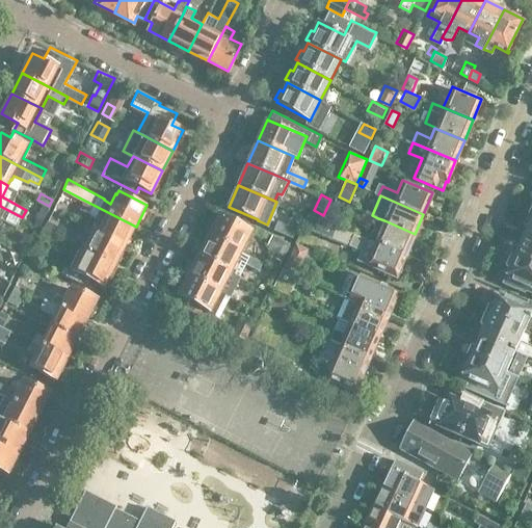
[(95,216),(101,220),(96,231),(126,246),(136,227),(83,200),(79,208),(96,216),(95,216)]
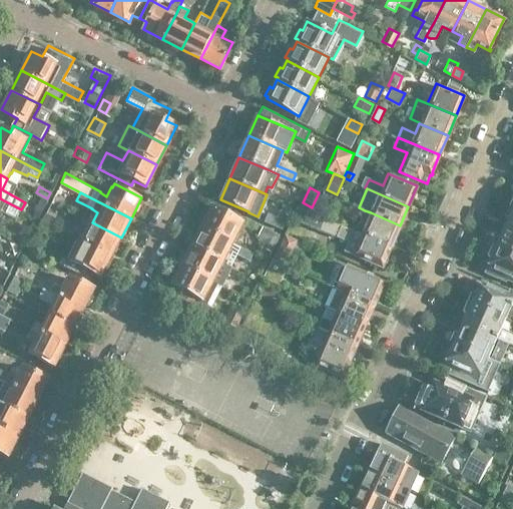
[(337,199),(325,193),(320,202),(332,209),(337,199)]
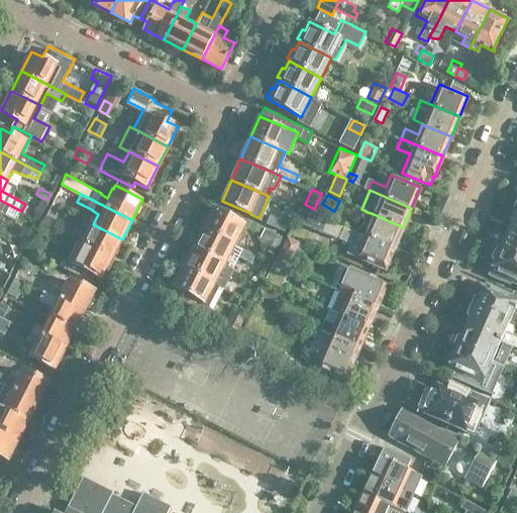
[(21,211),(0,200),(0,210),(8,215),(9,214),(17,219),(21,211)]
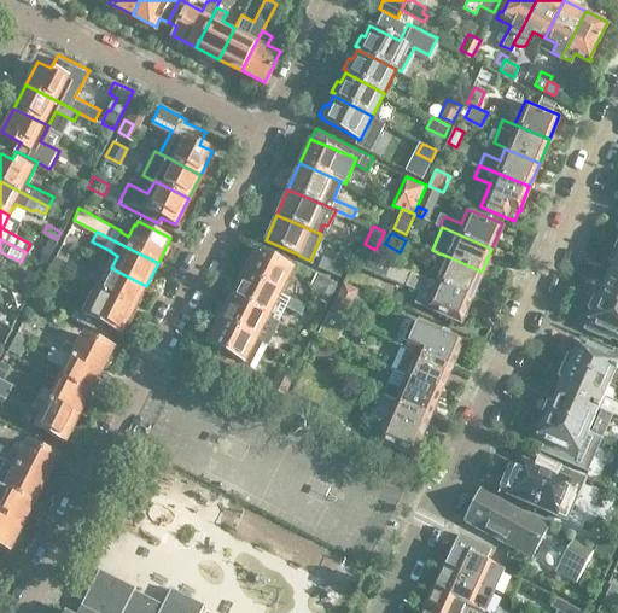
[(244,269),(243,272),(283,292),(295,268),(255,247),(250,258),(246,257),(242,268),(244,269)]
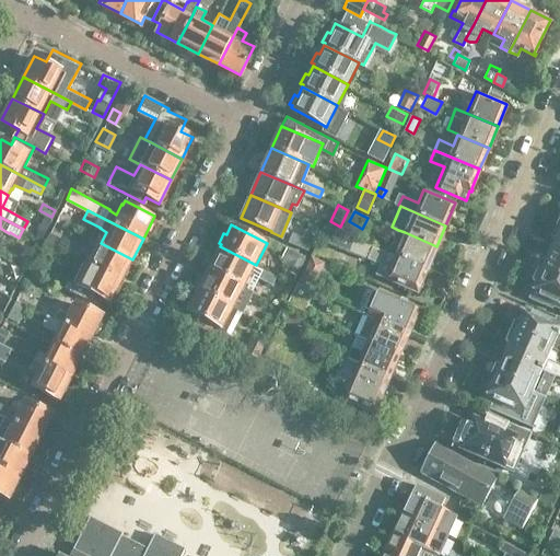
[(385,276),(418,290),(427,268),(395,254),(388,251),(328,224),(324,236),(384,262),(380,271),(385,275),(385,276)]
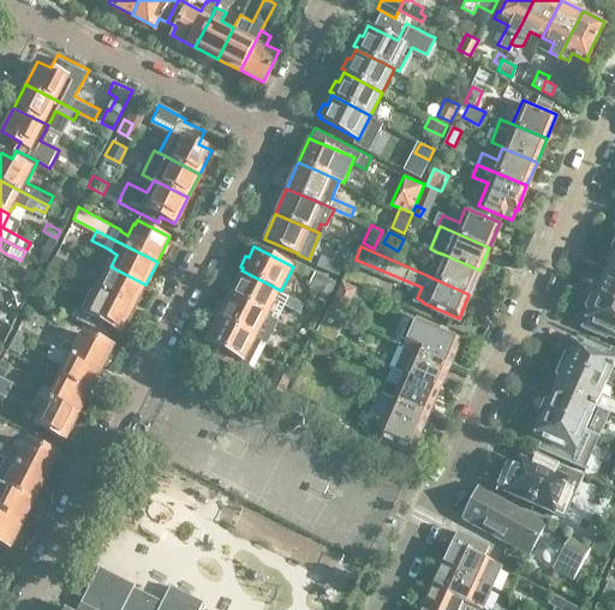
[(614,249),(610,246),(605,257),(608,262),(604,271),(614,276),(614,249)]
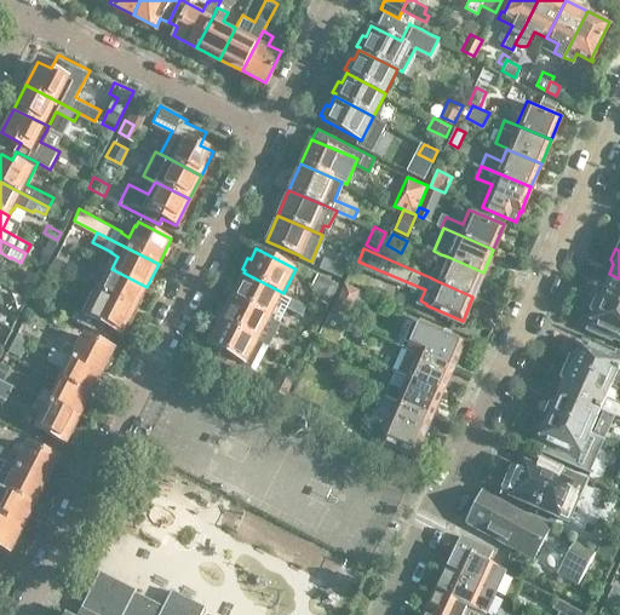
[(56,254),(50,265),(65,274),(72,263),(56,254)]
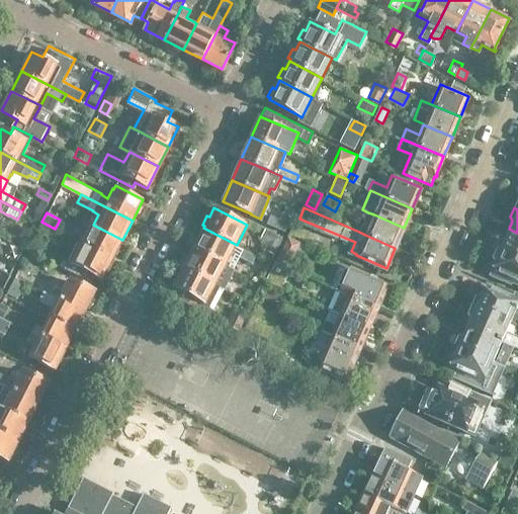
[(404,228),(374,215),(368,212),(359,232),(365,235),(395,248),(404,228)]
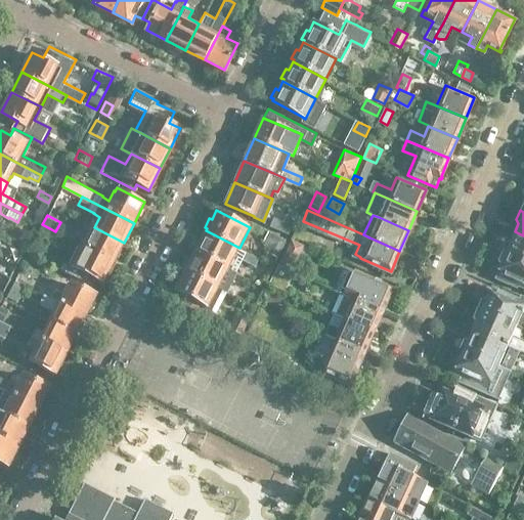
[(281,229),(292,234),(297,223),(287,218),(281,229)]
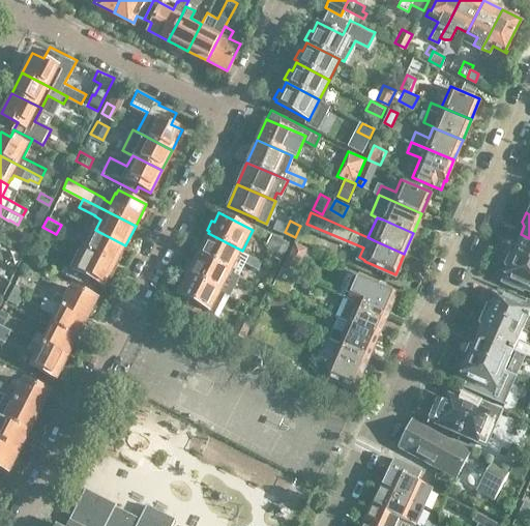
[(42,227),(39,234),(52,241),(56,234),(42,227)]
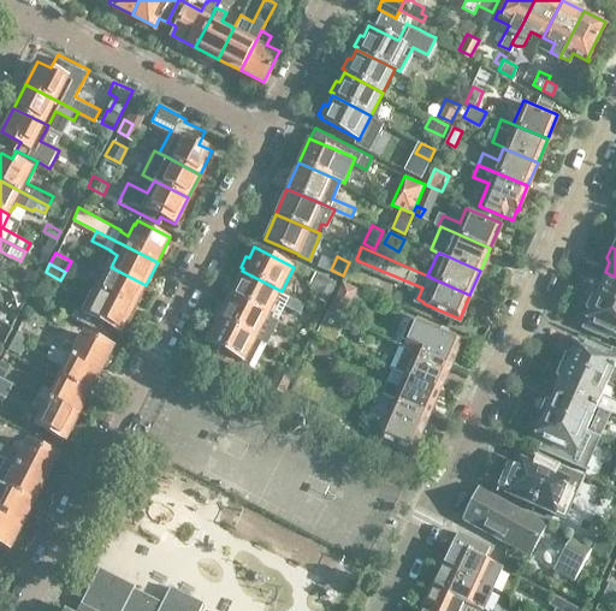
[(111,267),(107,266),(101,278),(98,276),(92,286),(134,308),(146,285),(111,267)]
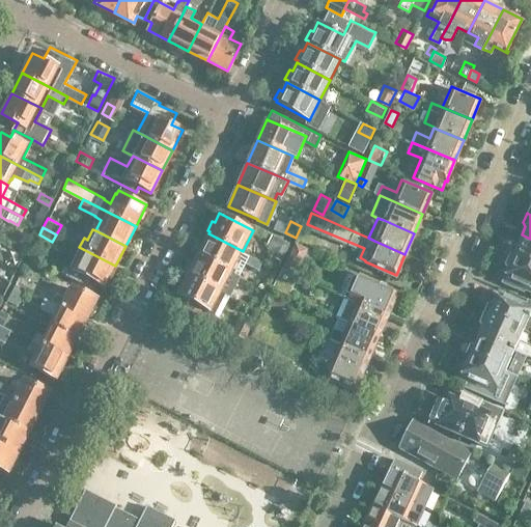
[(201,241),(197,250),(199,252),(198,253),(232,271),(243,251),(208,233),(204,243),(201,241)]
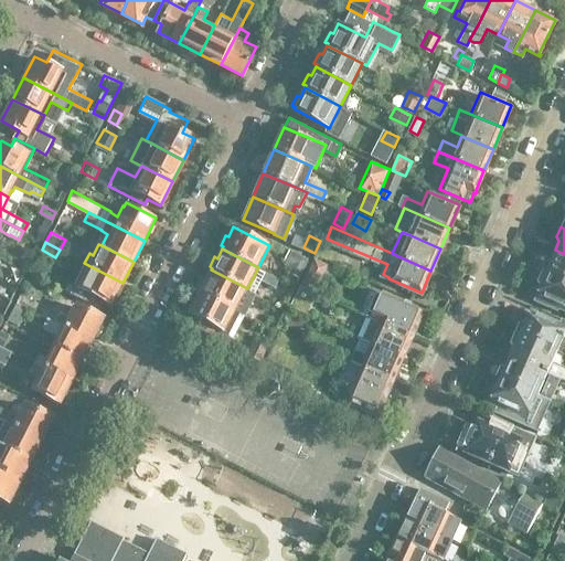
[(299,277),(310,258),(290,249),(286,258),(295,263),(289,272),(299,277)]
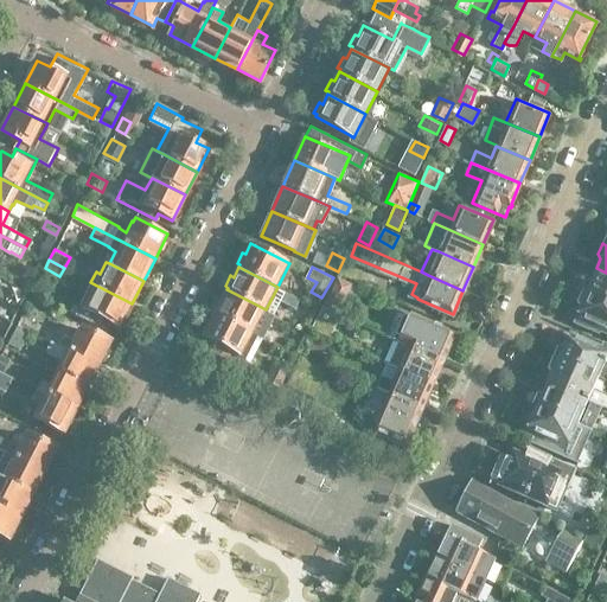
[(580,293),(606,303),(606,273),(596,268),(590,279),(586,280),(580,293)]
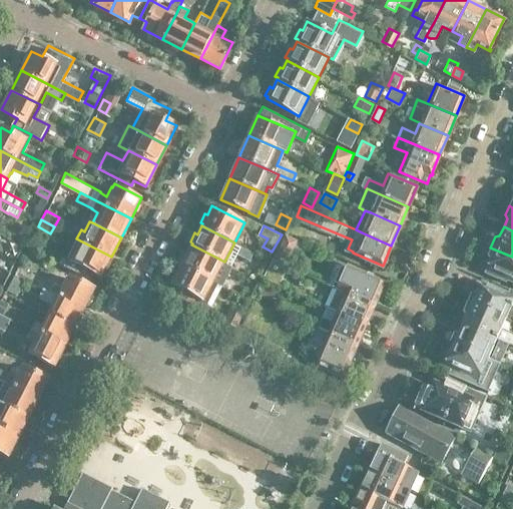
[(287,233),(275,258),(289,265),(294,268),(306,243),(287,233)]
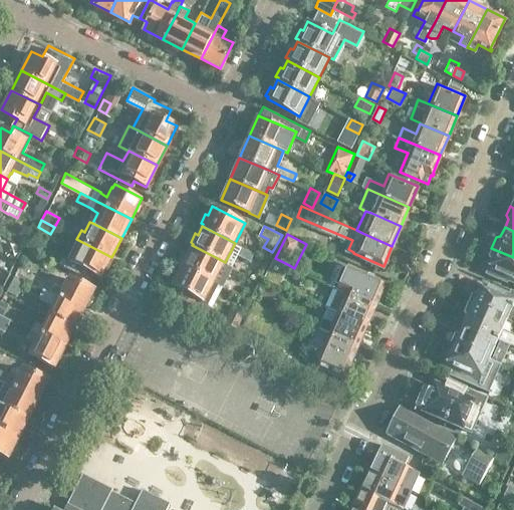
[(32,239),(28,246),(39,252),(42,245),(32,239)]
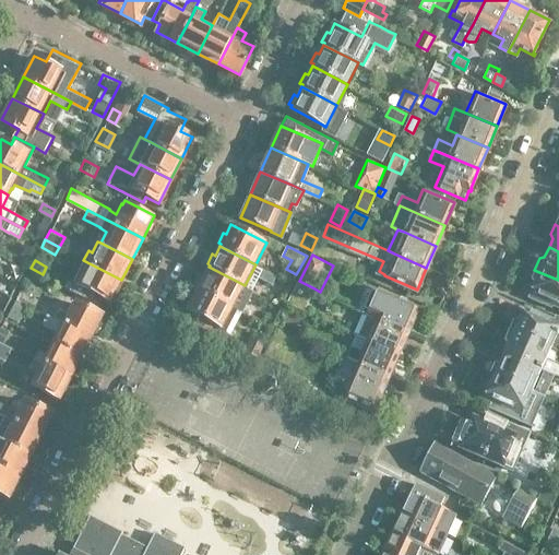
[(121,280),(83,260),(73,280),(62,274),(58,283),(98,304),(103,296),(110,300),(121,280)]
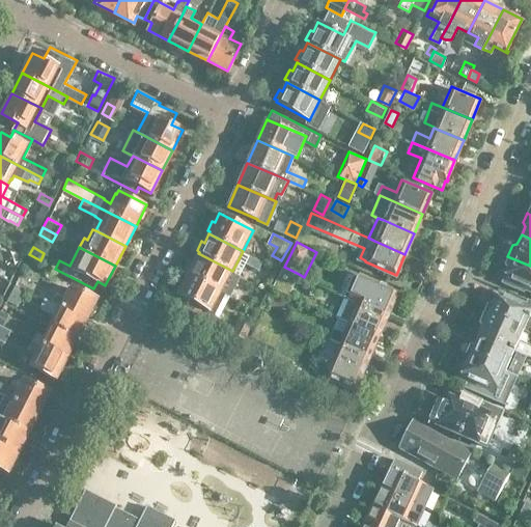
[(194,262),(192,260),(187,270),(189,272),(188,273),(229,294),(240,274),(232,271),(198,253),(194,262)]
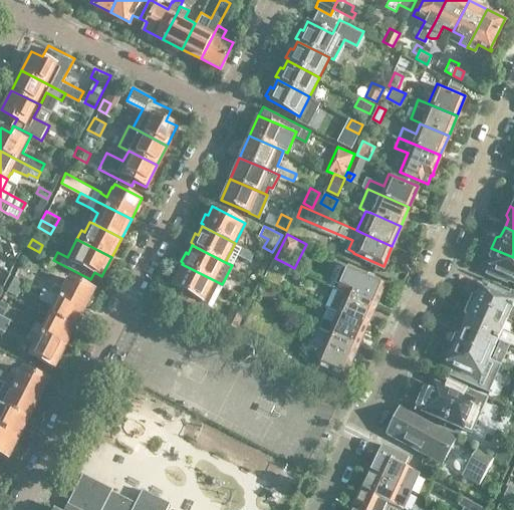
[(256,254),(240,246),(236,253),(252,261),(256,254)]
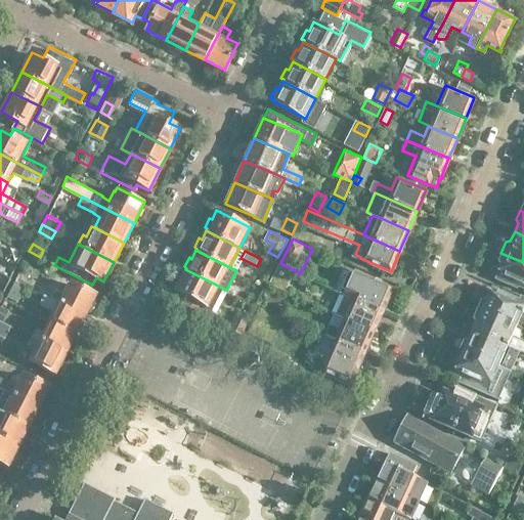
[(497,272),(495,277),(516,287),(518,282),(523,284),(523,262),(500,253),(497,260),(500,264),(496,272),(497,272)]
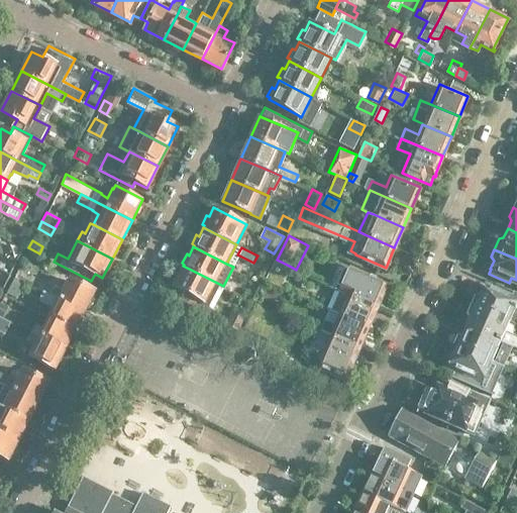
[(271,272),(285,279),(291,267),(277,260),(271,272)]
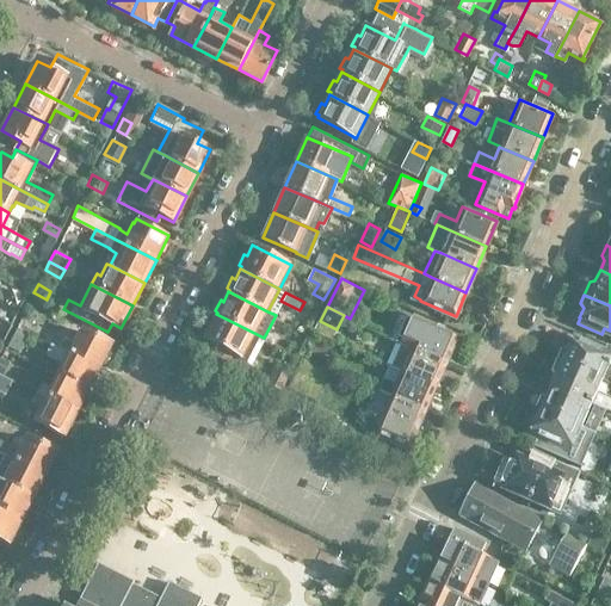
[(395,340),(412,347),(445,362),(456,338),(433,327),(437,319),(412,308),(408,320),(396,315),(386,335),(395,340)]
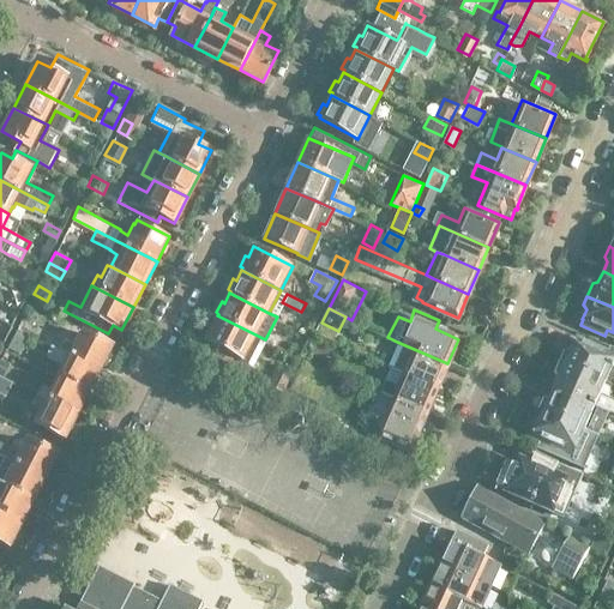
[(212,326),(210,325),(204,336),(206,337),(205,339),(220,347),(216,354),(232,362),(235,355),(245,360),(242,363),(253,368),(268,341),(265,339),(217,315),(212,326)]
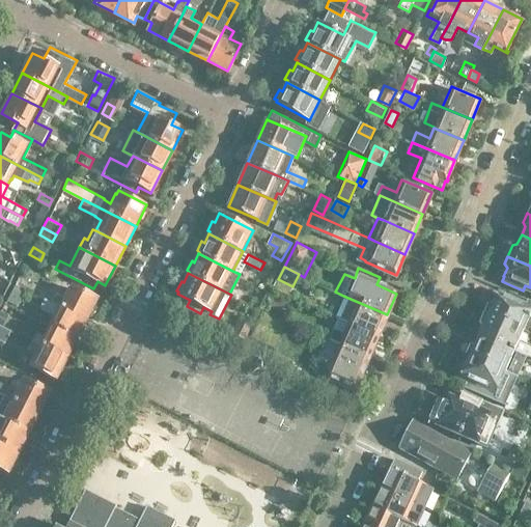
[(15,282),(45,297),(59,305),(86,319),(96,299),(70,284),(63,297),(19,274),(15,282)]
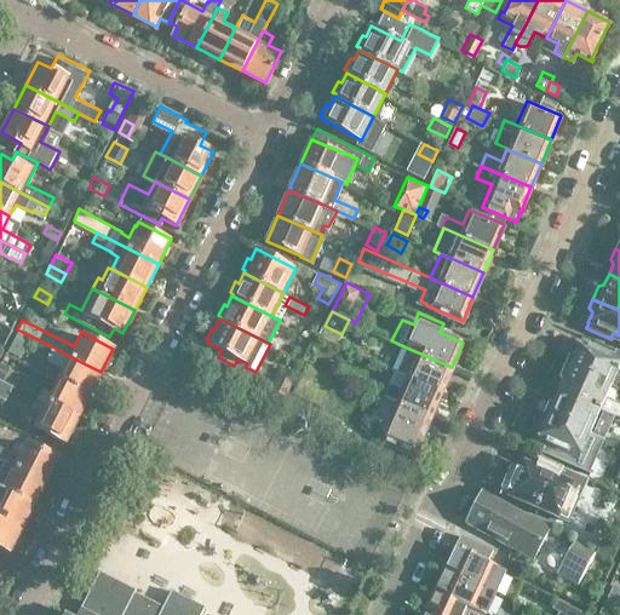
[(17,329),(7,349),(19,356),(29,335),(17,329)]
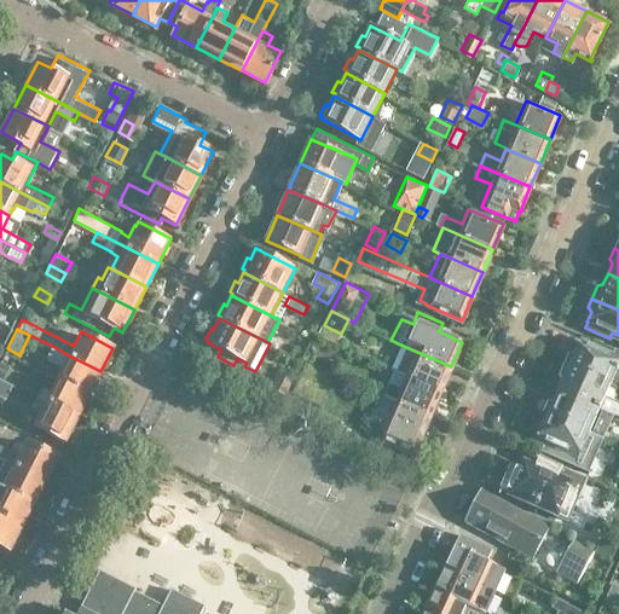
[(573,352),(568,353),(563,363),(609,383),(618,387),(618,383),(618,351),(615,349),(613,355),(580,340),(579,342),(578,342),(573,352)]
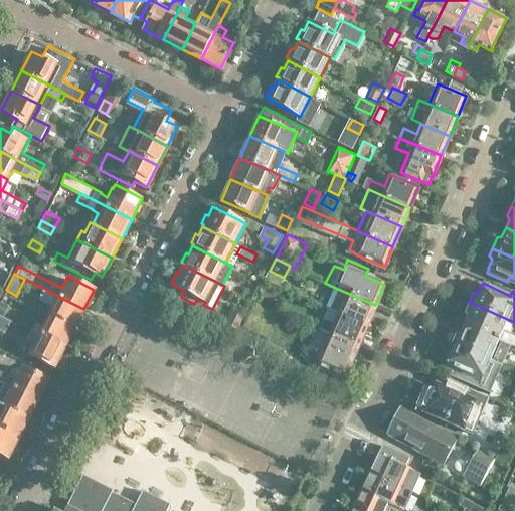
[(325,306),(338,312),(367,324),(375,305),(347,293),(333,287),(325,306)]
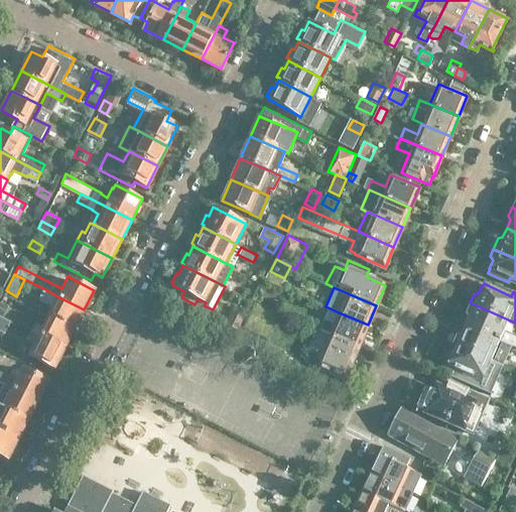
[(47,315),(74,329),(84,309),(57,296),(43,288),(38,297),(53,304),(47,315)]
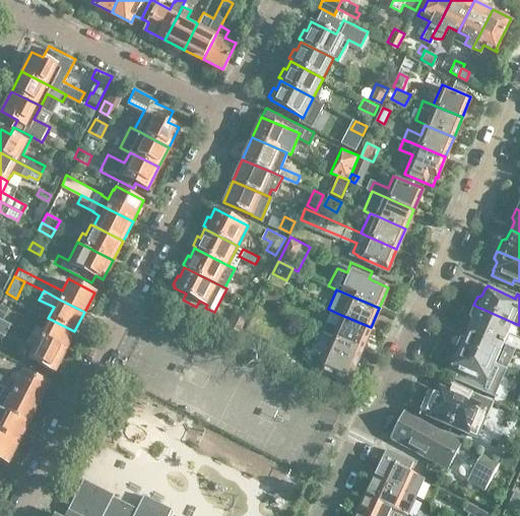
[(259,300),(270,306),(275,296),(264,291),(259,300)]
